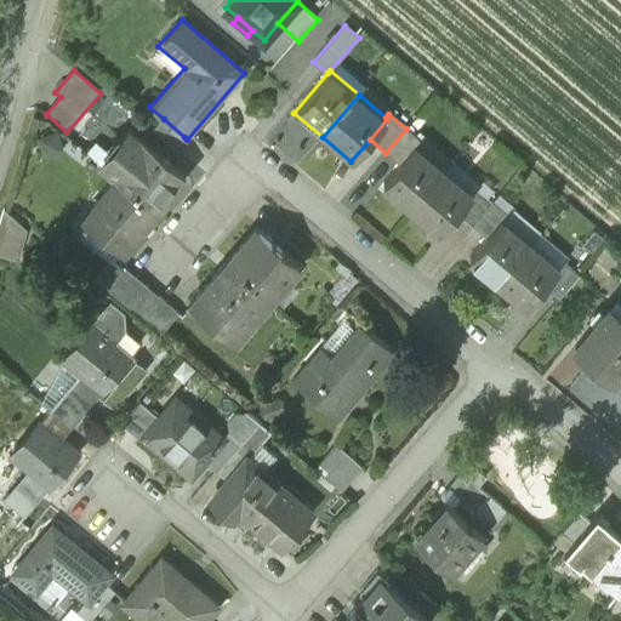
[(184,137),(164,119),(154,131),(176,149),(184,137)]
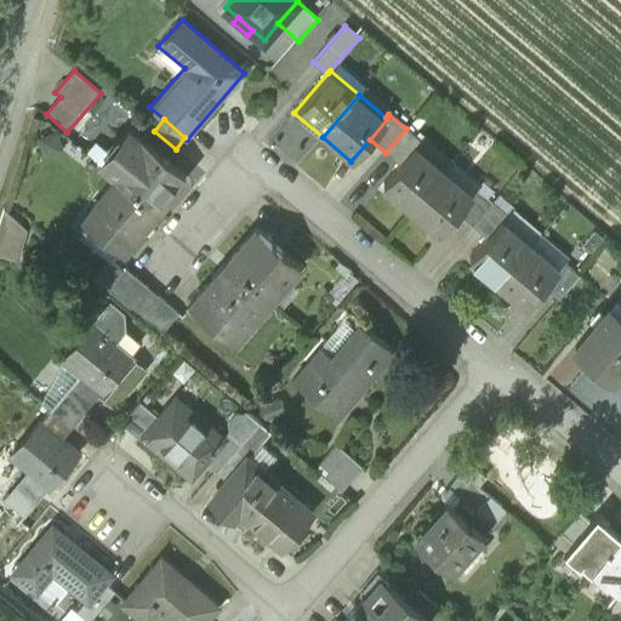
[(421,141),(406,129),(386,153),(399,164),(416,144),(417,146),(421,141)]
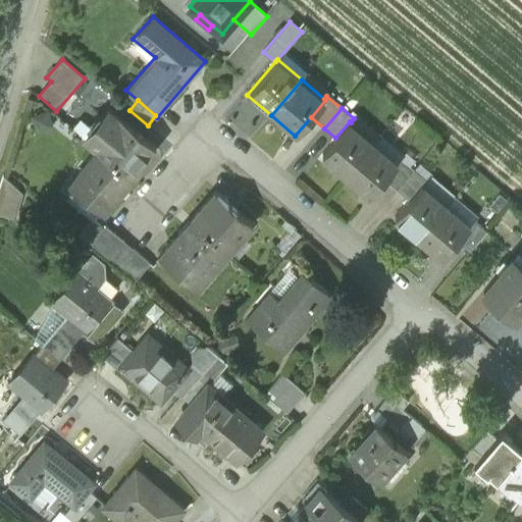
[(157,149),(110,109),(87,138),(100,149),(134,177),(157,149)]
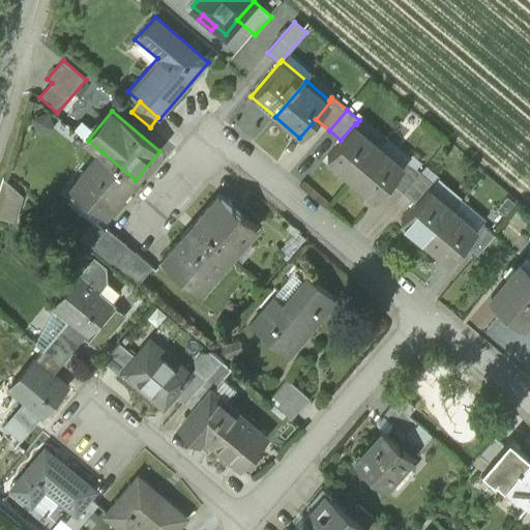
[(386,137),(362,116),(359,120),(356,124),(380,145),(386,137)]
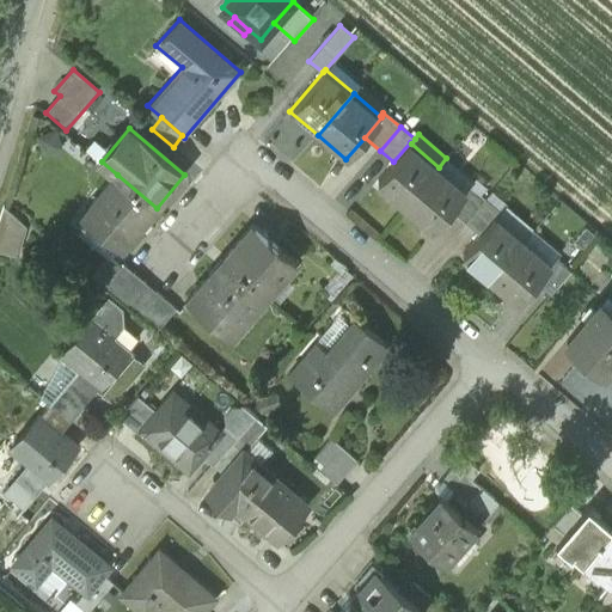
[(411,144),(410,142),(393,161),(374,183),(404,208),(439,167),(411,144)]
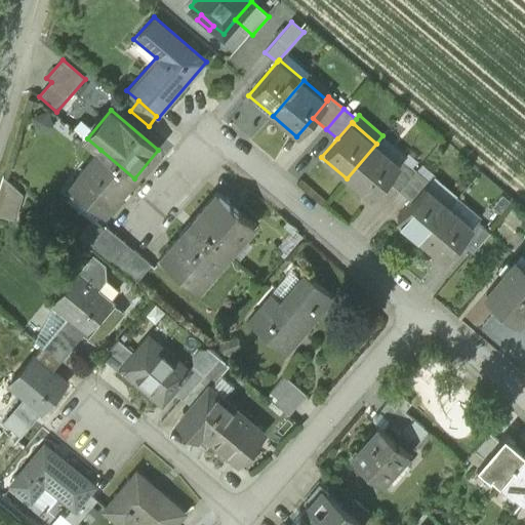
[(399,162),(376,144),(347,178),(369,199),(386,179),(400,163),(399,162)]
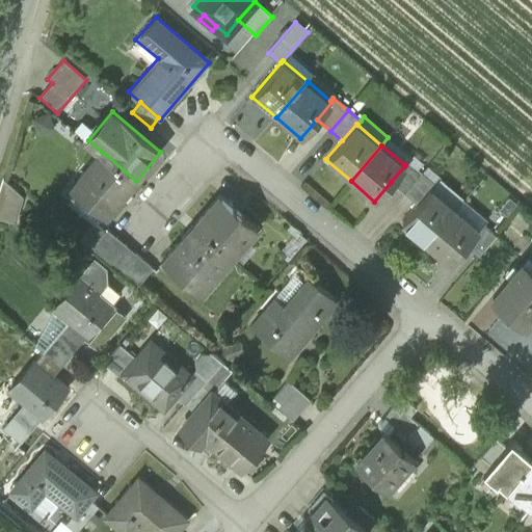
[(136,181),(102,152),(72,187),(105,216),(136,181)]
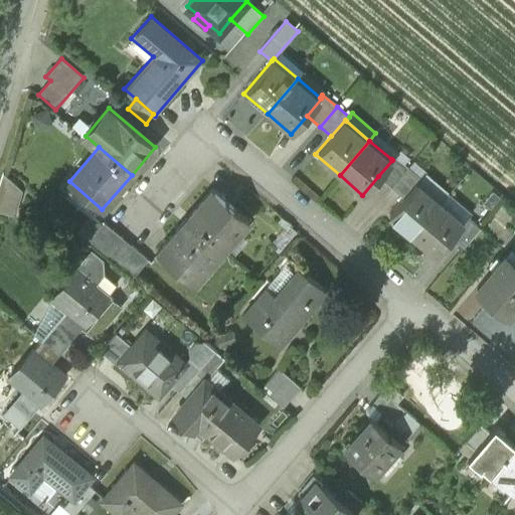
[(408,167),(394,155),(391,159),(392,160),(378,176),(391,187),(408,167)]
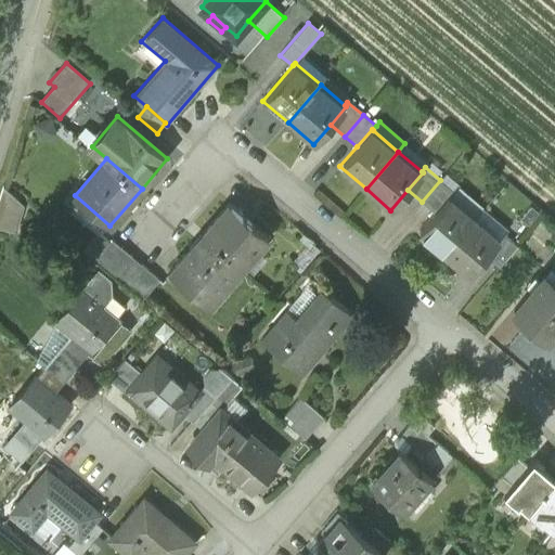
[(440,180),(422,202),(435,213),(450,195),(451,196),(454,192),(440,180)]
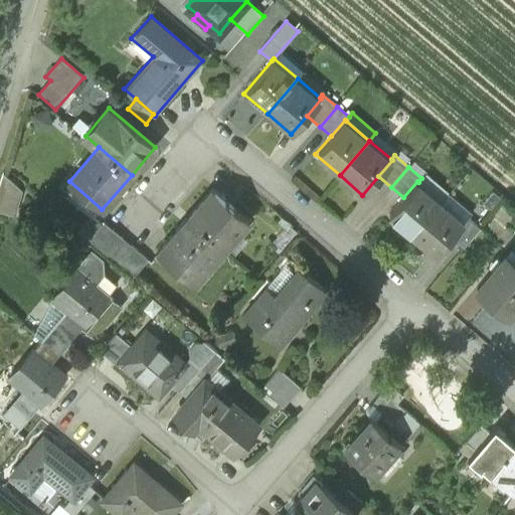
[(22,188),(3,170),(0,179),(0,207),(14,212),(22,188)]
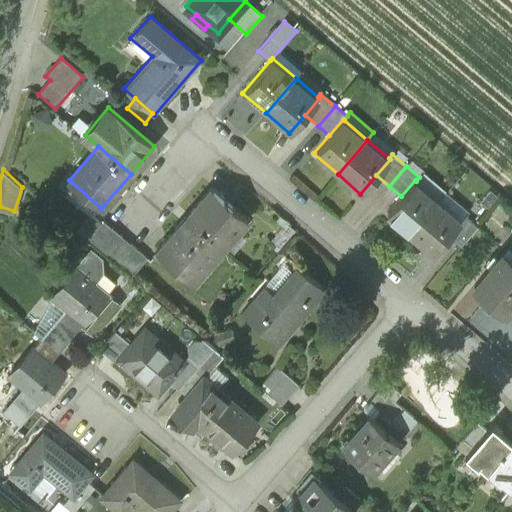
[(438,200),(416,181),(415,180),(401,196),(386,214),(388,216),(389,217),(391,219),(398,225),(409,235),(438,200)]
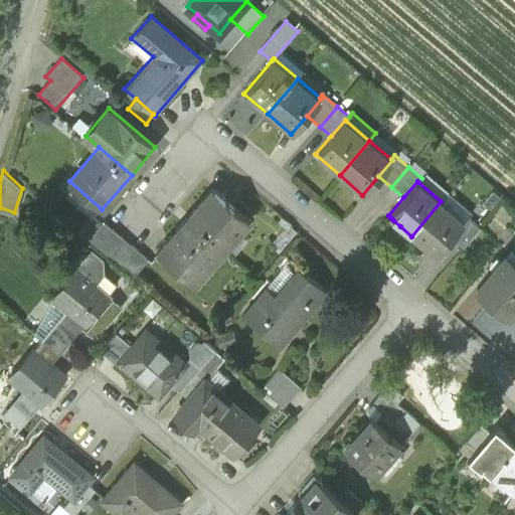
[(250,220),(214,189),(190,217),(226,248),(250,220)]
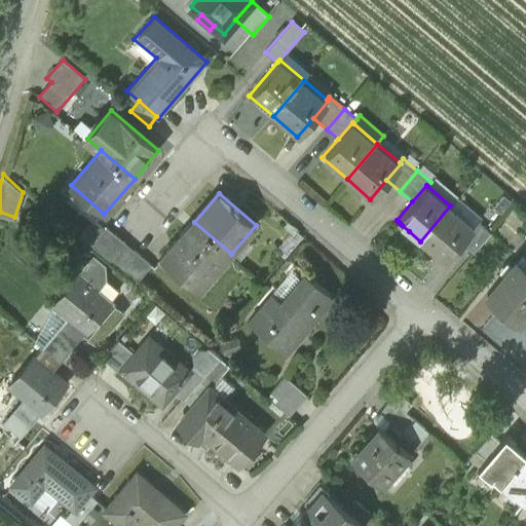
[(473,224),(450,205),(420,241),(444,262),(460,242),(475,226),(473,224)]
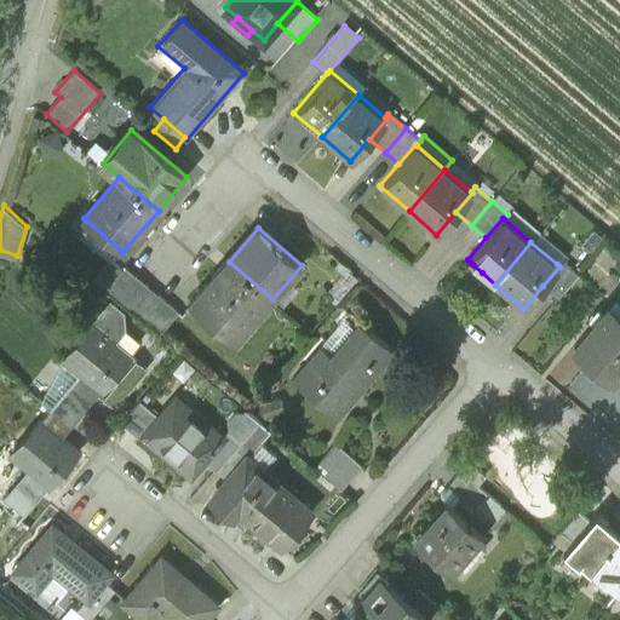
[(561,260),(557,264),(560,267),(543,286),(557,299),(578,275),(561,260)]
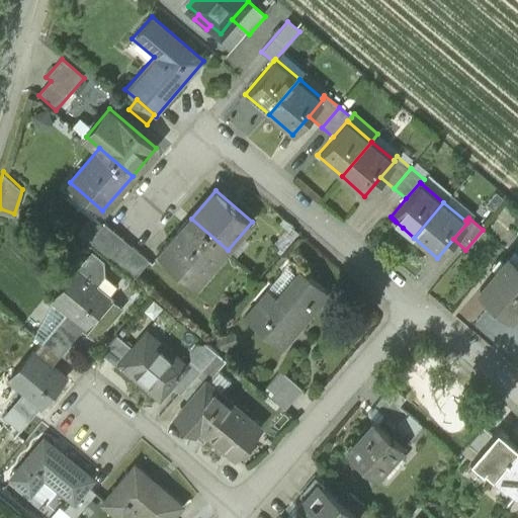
[(228,250),(191,219),(160,255),(192,283),(205,269),(209,272),(228,250)]
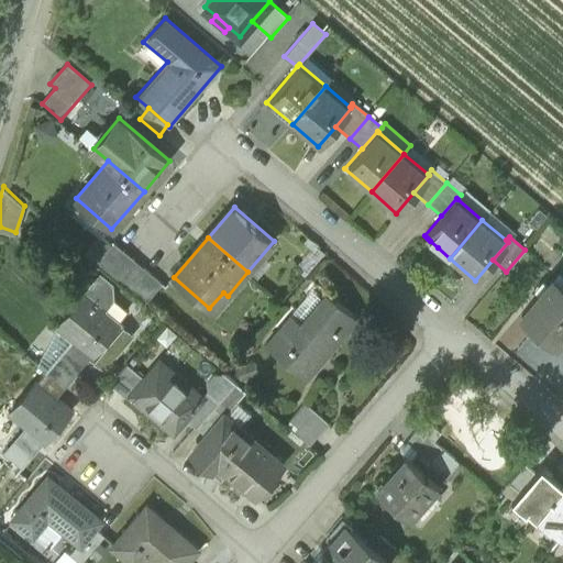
[(114,244),(97,265),(107,274),(124,253),(114,244)]
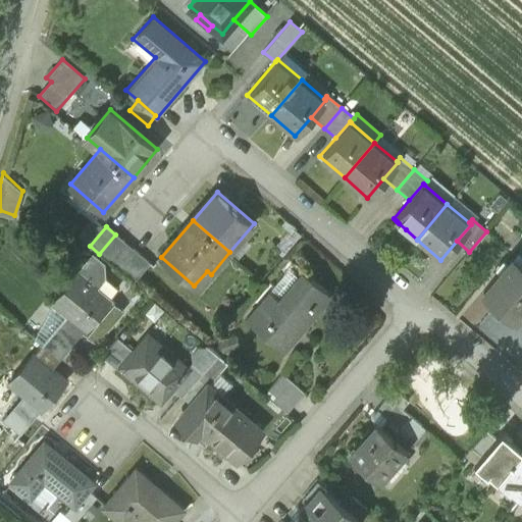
[(124,243),(115,235),(99,254),(108,262),(124,243)]
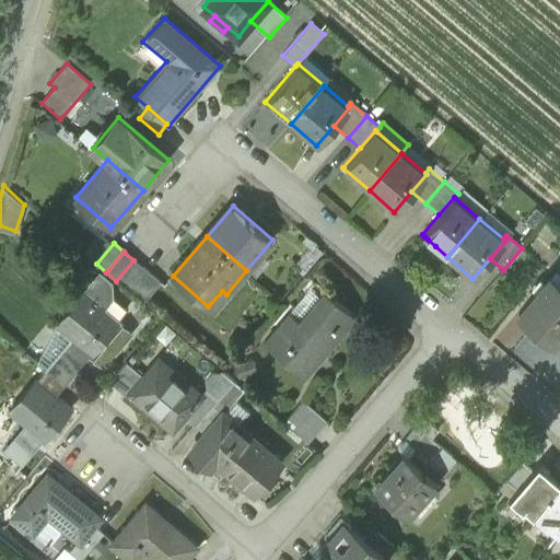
[(144,269),(133,260),(116,281),(127,289),(144,269)]
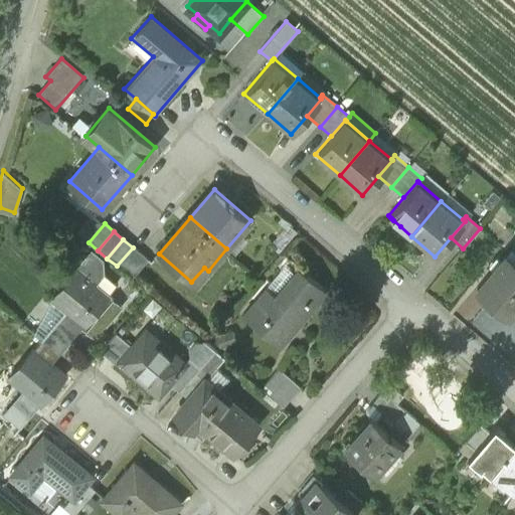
[(133,247),(117,266),(133,280),(149,261),(133,247)]
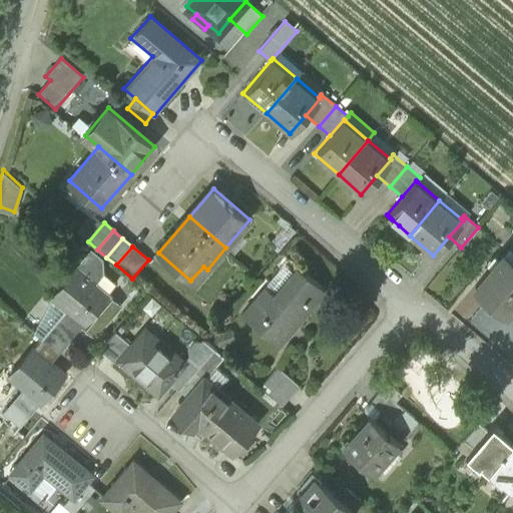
[(91,247),(50,296),(61,305),(78,321),(81,318),(84,320),(83,323),(84,324),(108,296),(94,283),(102,274),(103,258),(91,247)]
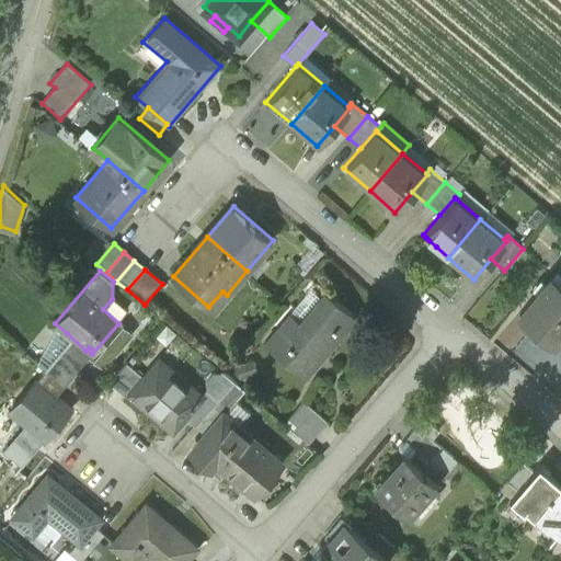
[(560,332),(560,284),(552,276),(521,312),(553,341),(560,332)]
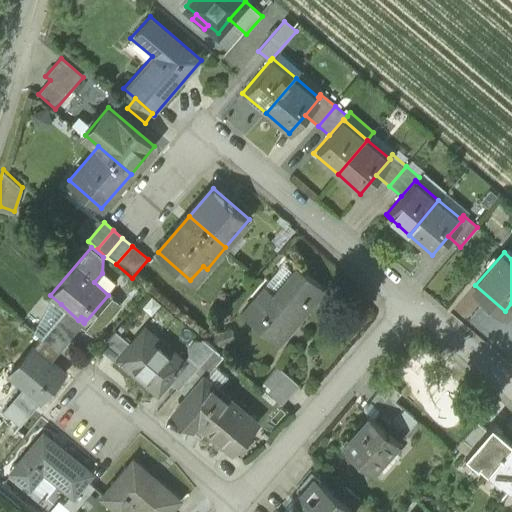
[(271,288),(291,261),(284,256),(264,282),(271,288)]
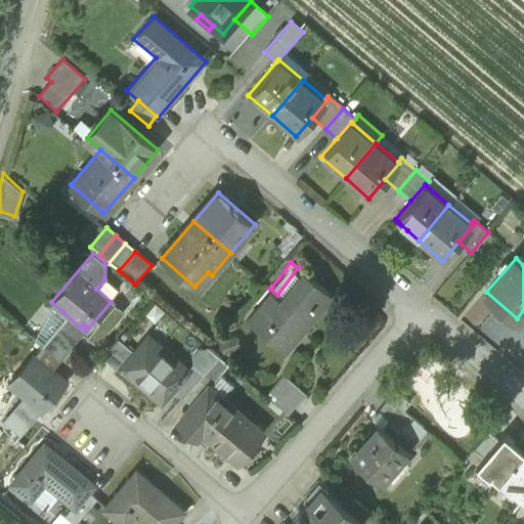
[(308,276),(285,304),(271,293),(249,321),(287,353),(334,298),(308,276)]
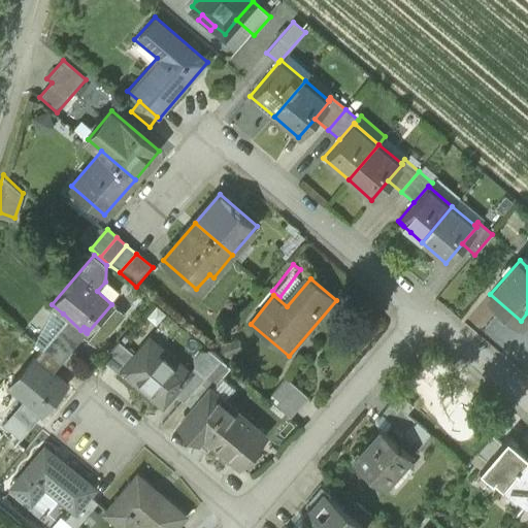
[(111,304),(87,333),(86,332),(87,329),(84,327),(80,330),(76,335),(83,340),(86,337),(89,340),(90,340),(98,348),(126,316),(111,304)]
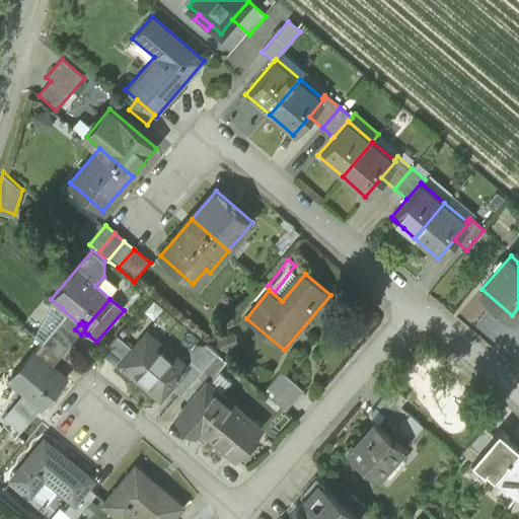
[(79,324),(62,308),(36,338),(41,342),(55,354),(75,329),(79,324)]
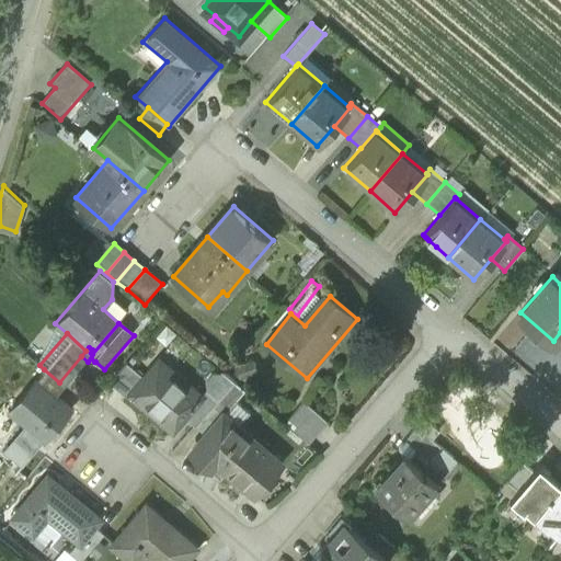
[(203,397),(203,396),(160,359),(144,378),(130,393),(173,431),(180,423),(203,397)]
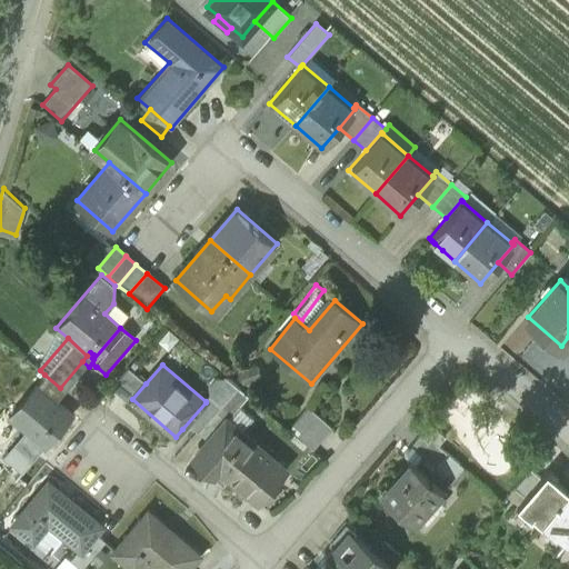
[(146,383),(129,368),(112,388),(129,403),(132,399),(146,383)]
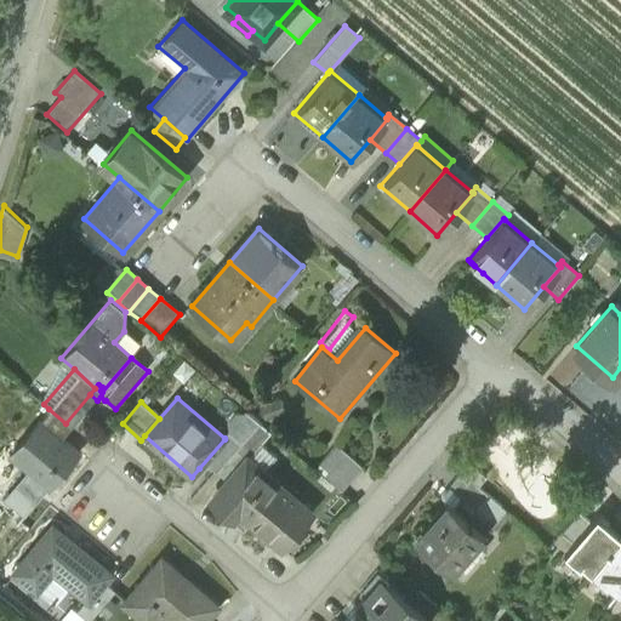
[(66,423),(49,409),(41,417),(63,437),(70,427),(66,423)]
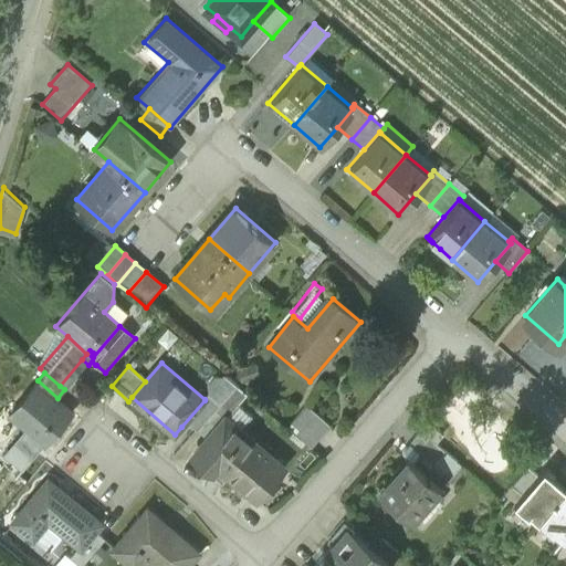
[(205,399),(205,400),(216,410),(217,409),(237,386),(226,376),(205,399)]
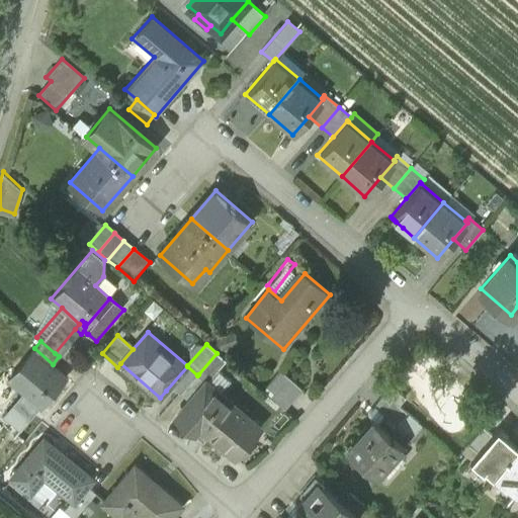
[(34,348),(33,347),(7,377),(22,391),(40,406),(42,408),(68,377),(53,364),(34,348)]
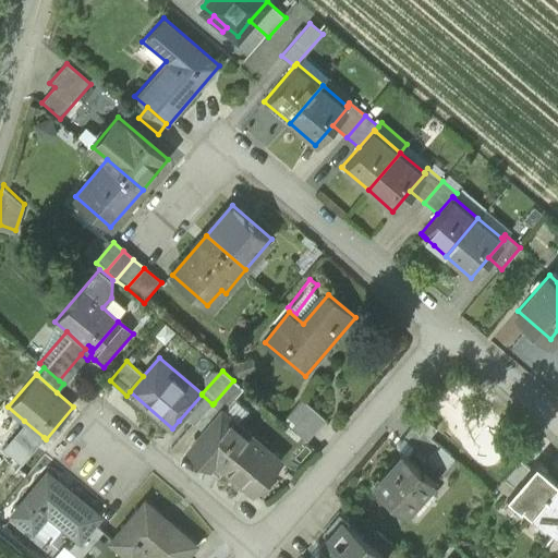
[(213,404),(202,395),(179,421),(191,431),(196,424),(213,404)]
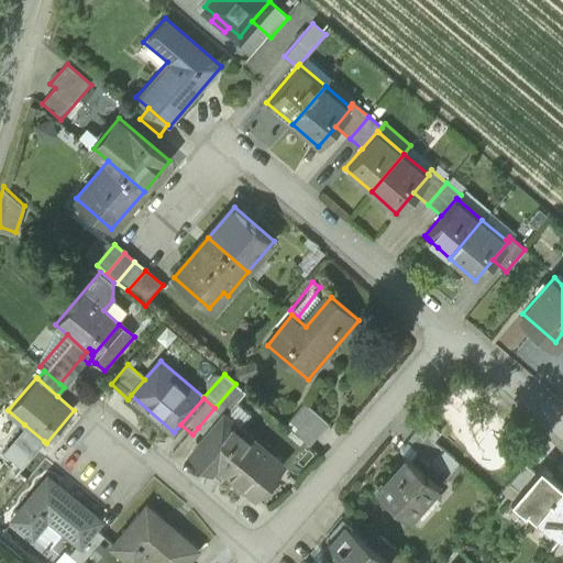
[(330,423),(306,404),(286,427),(310,446),(330,423)]
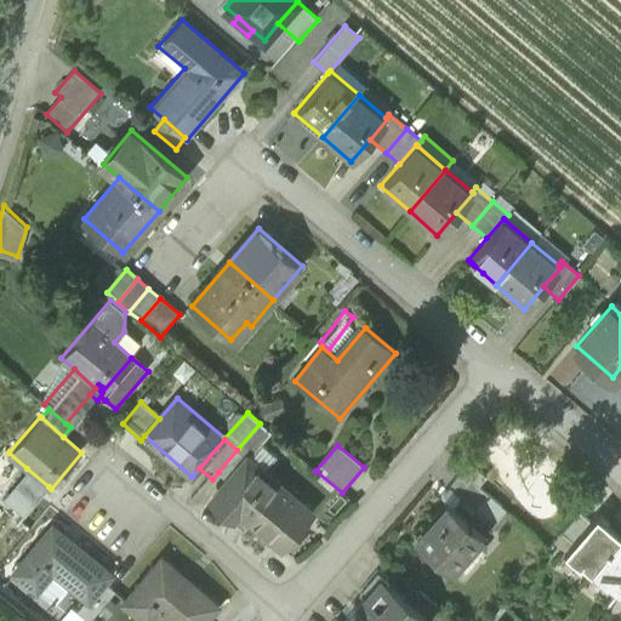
[(237,450),(218,472),(228,480),(244,462),(246,465),(250,460),(238,449),(237,450)]
